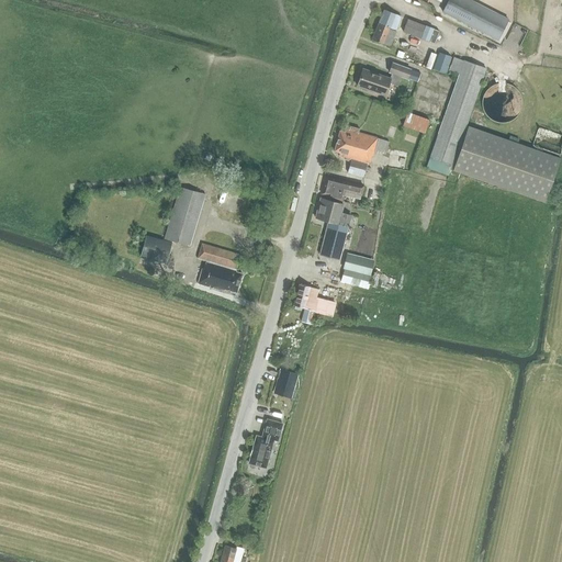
[(508,20),(470,0),(447,0),(441,12),(497,41),(508,20)]
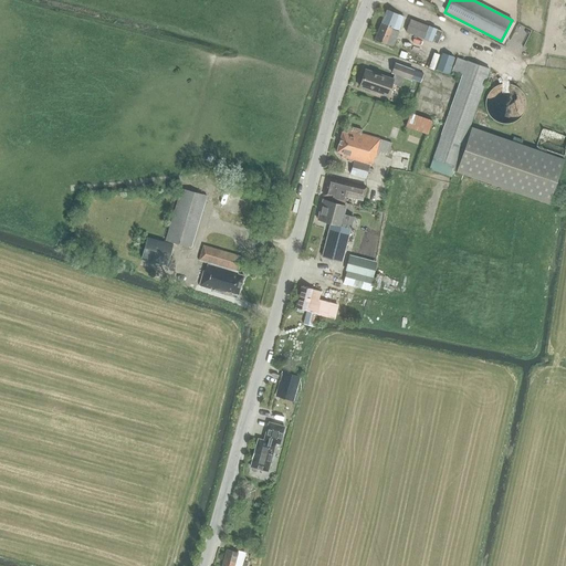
[(391,46),(404,17),(386,10),(374,40),(387,44),(391,46)]
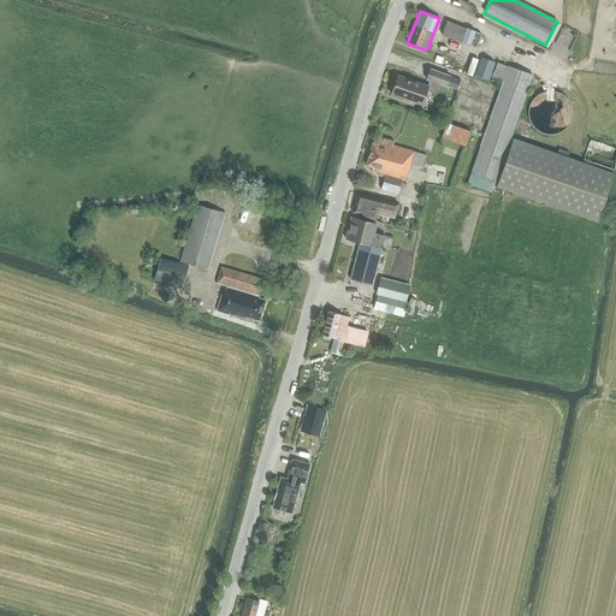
[(466,29),(446,21),(442,35),(475,47),(481,34),(475,33),(475,31),(466,28),(466,29)]
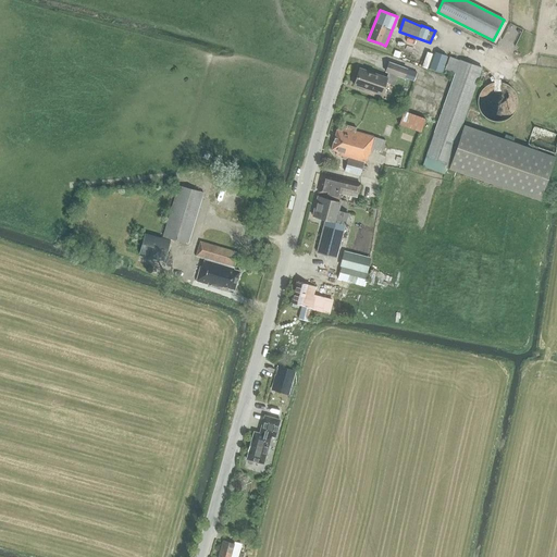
[(435,52),(430,67),(441,72),(446,56),(435,52)]
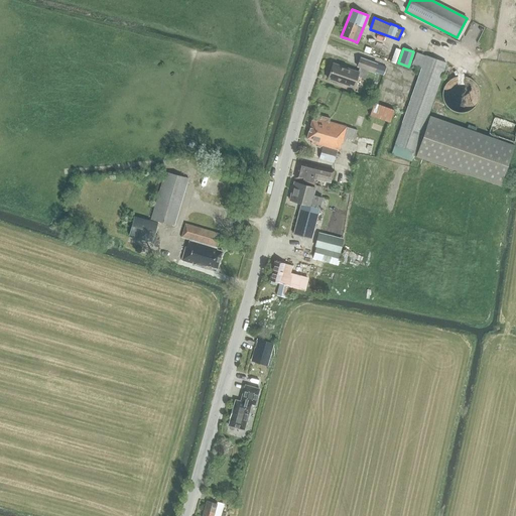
[(415,151),(421,134),(446,63),(416,52),(412,65),(421,68),(394,144),(395,144),(391,154),(411,161),(415,151)]
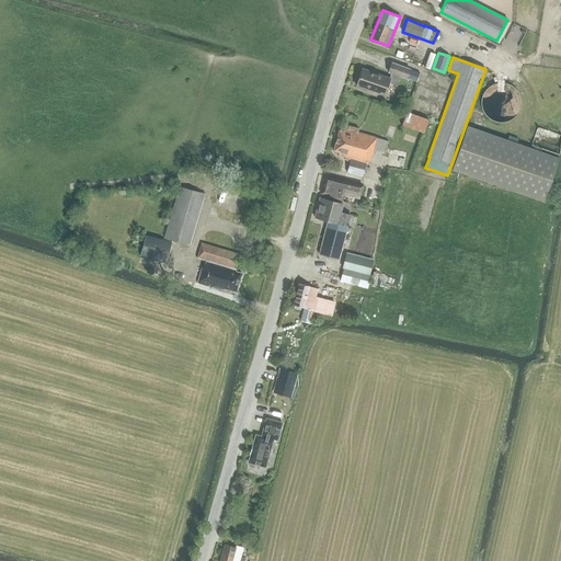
[(420,73),(410,69),(391,64),(388,72),(391,73),(389,79),(362,69),(356,86),(384,95),(388,83),(397,87),(400,77),(407,79),(407,78),(416,82),(420,73)]
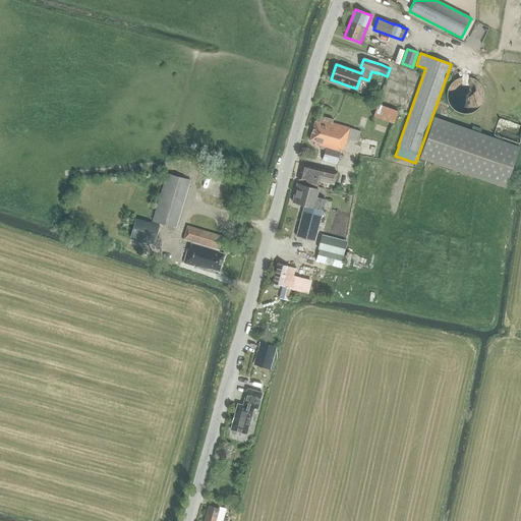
[(463,76),(461,77),(459,77),(457,78),(455,79),(454,80),(453,81),(452,82),(451,83),(449,85),(449,87),(448,88),(447,90),(447,91),(447,93),(446,94),(446,96),(446,98),(447,99),(447,100),(447,102),(448,104),(449,105),(449,106),(450,107),(451,108),(452,109),(453,110),(454,111),(455,112),(457,113),(460,114),(462,114),(463,114),(464,114),(465,114),(468,114),(470,114),(471,113),(472,113),(474,112),(476,111),(478,109),(479,107),(480,106),(481,105),(481,104),(482,103),(482,102),(483,101),(483,100),(483,99),(483,97),(483,96),(483,95),(483,93),(483,92),(483,91),(482,89),(482,88),(481,87),(480,85),(480,84),(479,83),(477,81),(475,80),(473,78),(472,78),(471,77),(468,77),(466,76),(465,76),(463,76)]
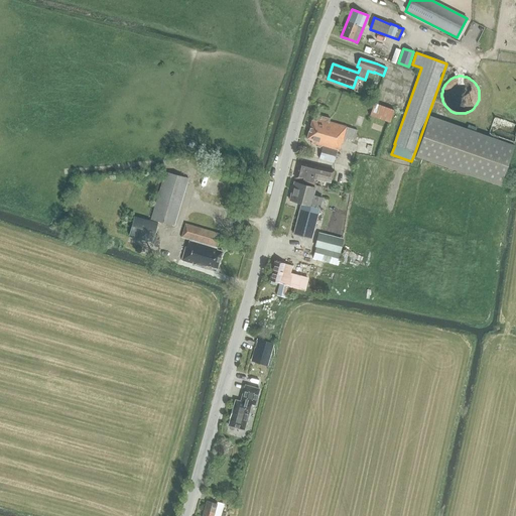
[(389,122),(393,110),(374,103),(369,115),(389,122)]
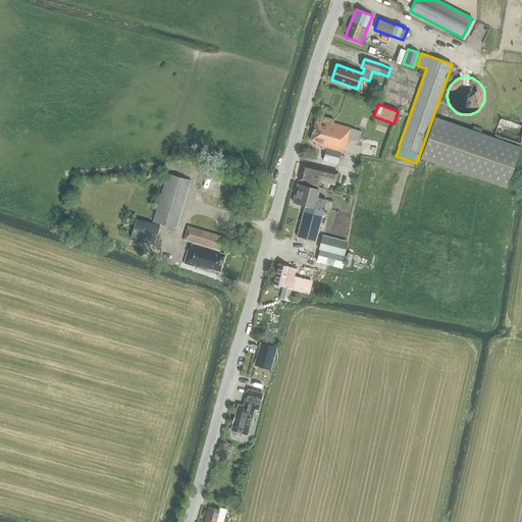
[(361,132),(332,123),(333,120),(321,116),(320,123),(315,122),(310,141),(315,142),(314,145),(326,148),(322,161),(337,164),(341,152),(342,153),(345,145),(346,146),(347,141),(358,144),(361,132)]
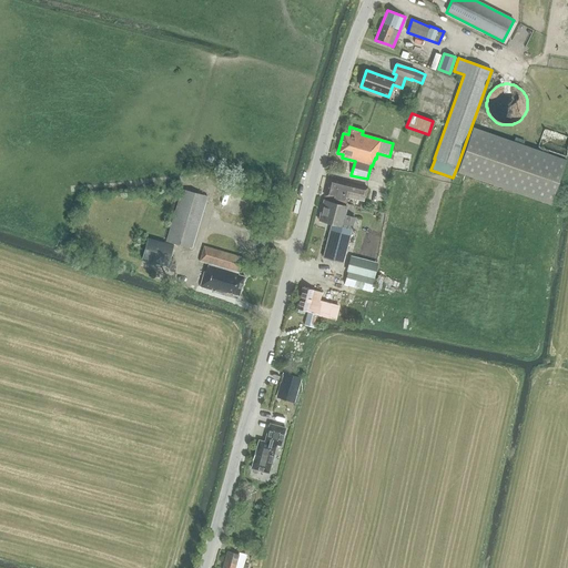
[(566,160),(473,127),(457,172),(550,204),(566,160)]
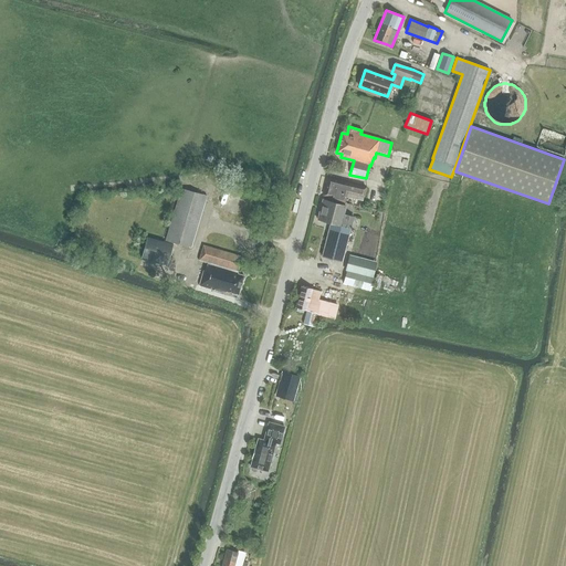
[(366,188),(328,179),(328,178),(324,196),(329,197),(329,199),(344,203),(346,197),(363,200),(366,188)]
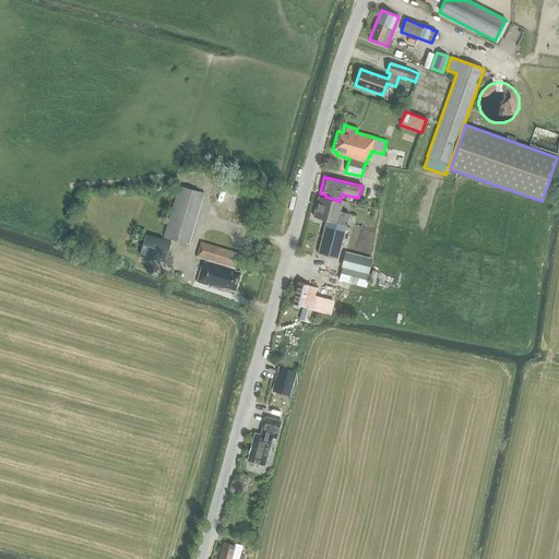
[(189,245),(204,193),(178,187),(163,237),(189,245)]
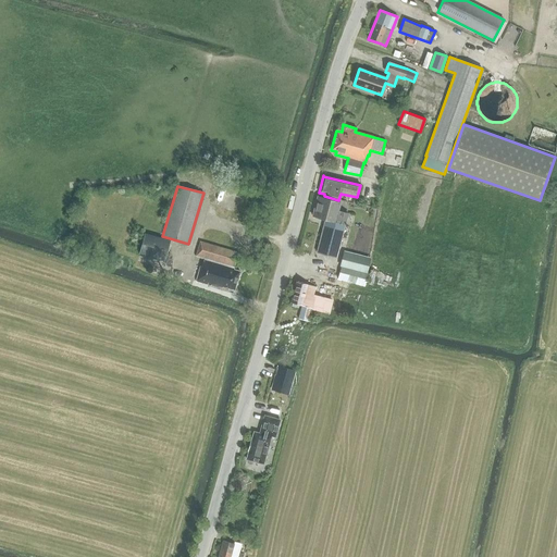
[(336,258),(345,224),(339,223),(342,215),(332,213),(335,202),(318,197),(313,217),(325,219),(317,252),(336,258)]
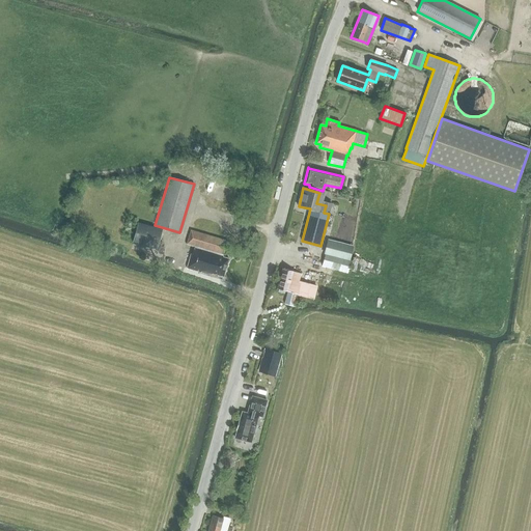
[(157,248),(162,229),(138,222),(132,242),(157,248)]
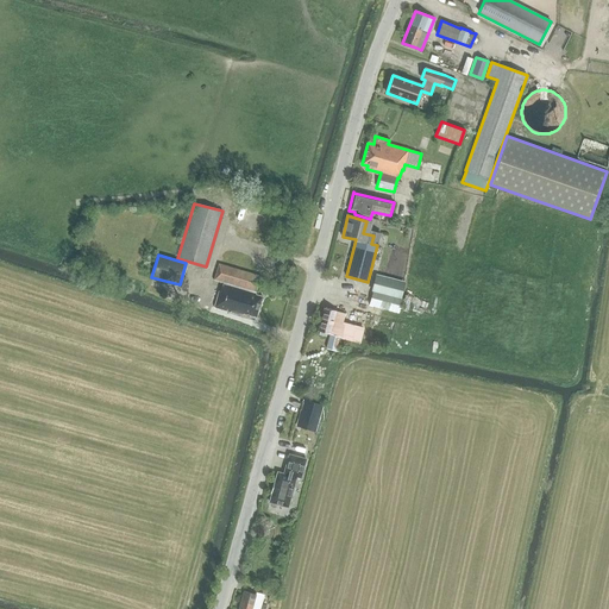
[(256,318),(262,297),(255,295),(261,276),(219,264),(213,281),(223,283),(220,292),(219,292),(214,308),(243,316),(243,314),(256,318)]
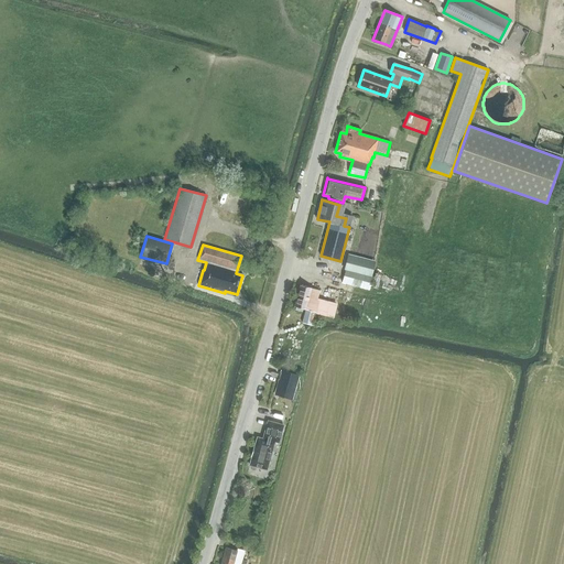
[(375,261),(347,253),(344,270),(345,270),(342,283),(369,291),(370,285),(370,284),(372,275),(371,275),(375,261)]
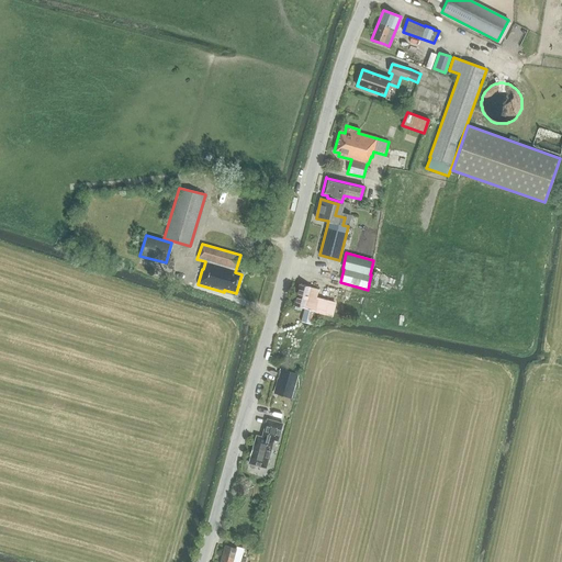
[(311,324),(314,313),(327,316),(327,314),(333,315),(336,304),(315,299),(318,290),(299,284),(293,306),(295,306),(294,310),(301,311),(301,308),(304,308),(301,322),(311,324)]
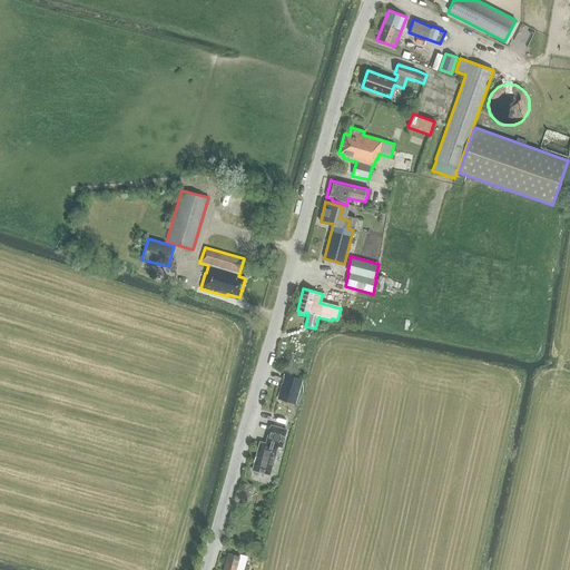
[(369,318),(382,321),(383,312),(375,311),(375,315),(369,314),(369,318)]
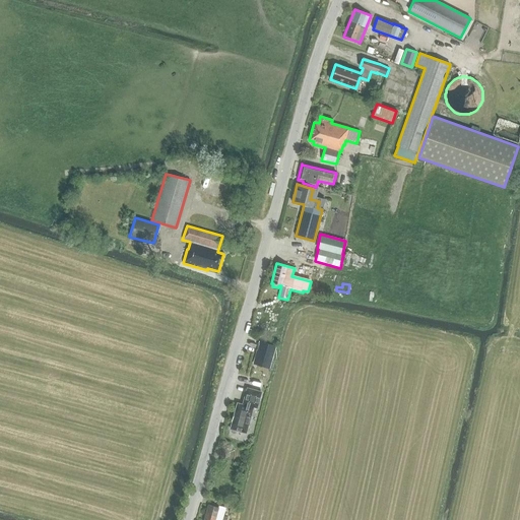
[(274,346),(259,341),(259,343),(260,344),(258,350),(257,350),(253,364),(268,369),(274,346)]
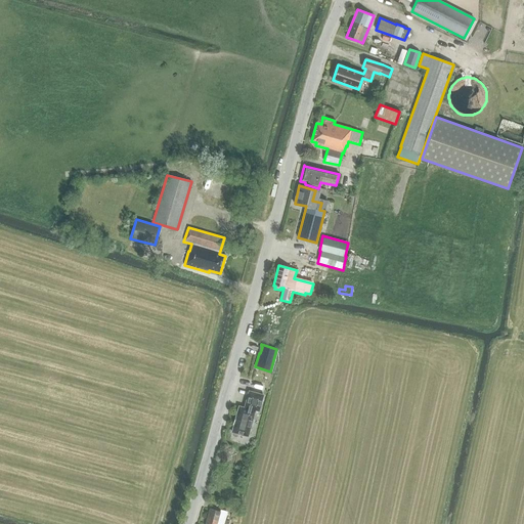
[(258,412),(263,395),(249,391),(246,403),(250,404),(249,409),(238,406),(236,415),(235,415),(233,425),(231,432),(248,437),(255,411),(258,412)]
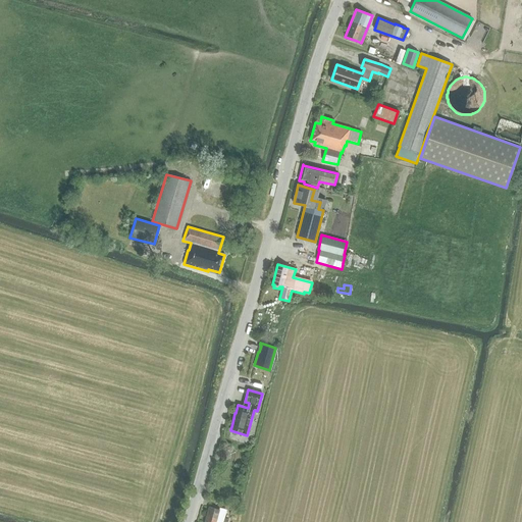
[(221,521),(224,512),(209,508),(205,521),(221,521)]
